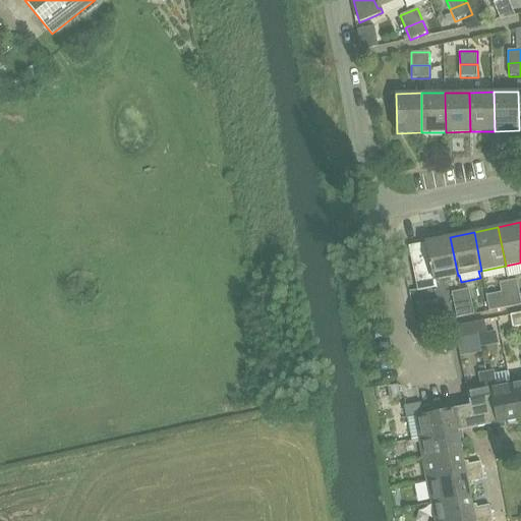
[(435,287),(433,280),(458,276),(450,237),(424,242),(424,244),(409,247),(417,290),(435,287)]
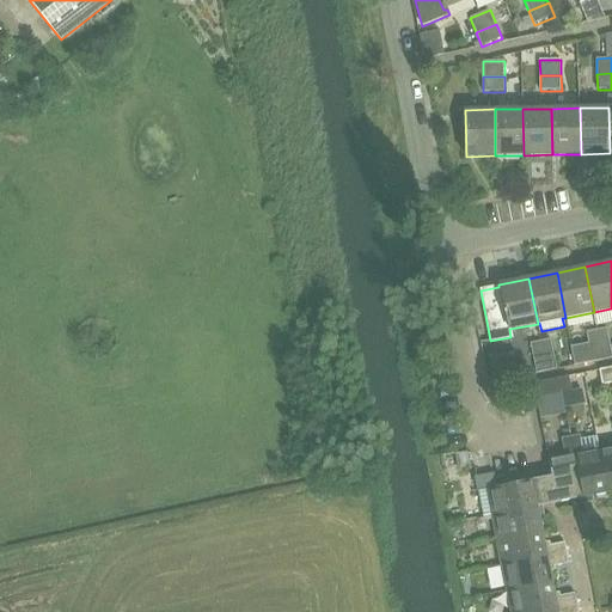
[(611,343),(607,329),(587,332),(591,347),(611,343)]
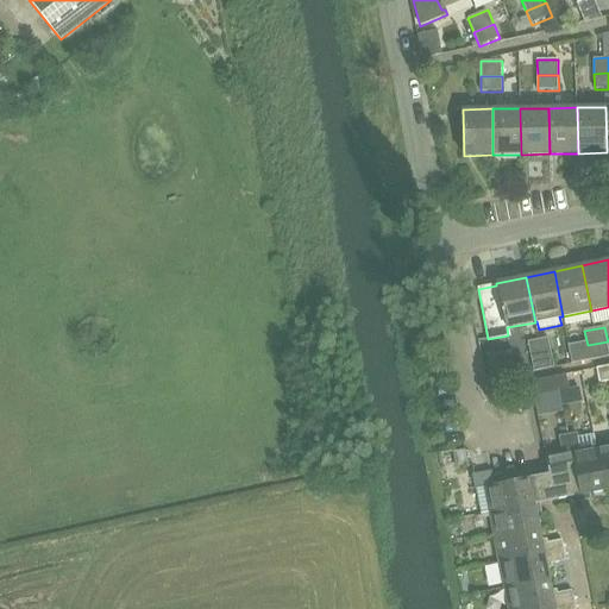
[(552,352),(550,338),(528,341),(532,357),(552,352)]
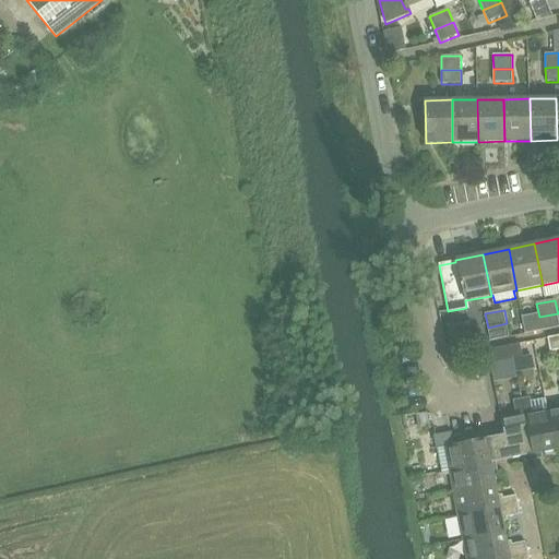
[(558,326),(558,319),(558,313),(539,317),(542,331),(558,326)]
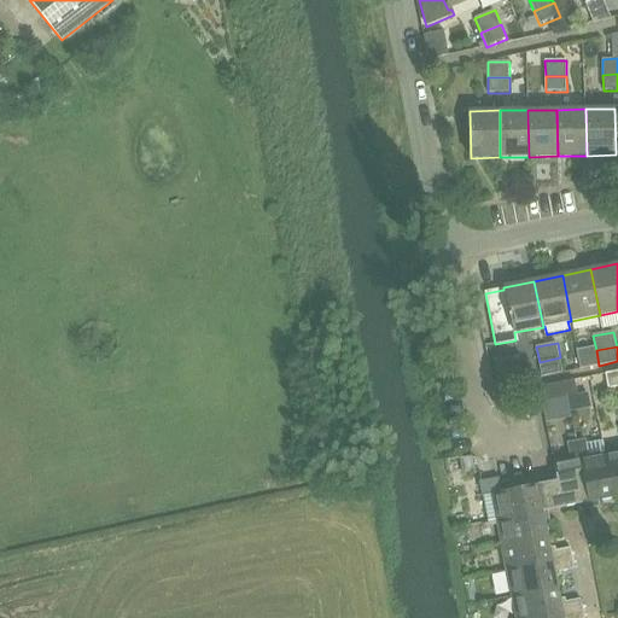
[(564,373),(560,357),(540,362),(542,378),(564,373)]
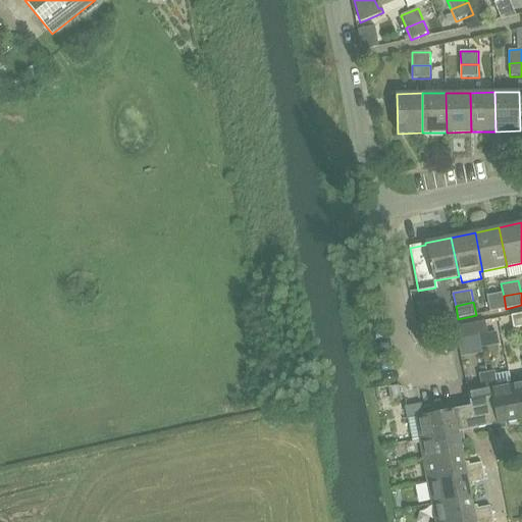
[(452,319),(452,317),(449,303),(415,309),(418,326),(452,319)]
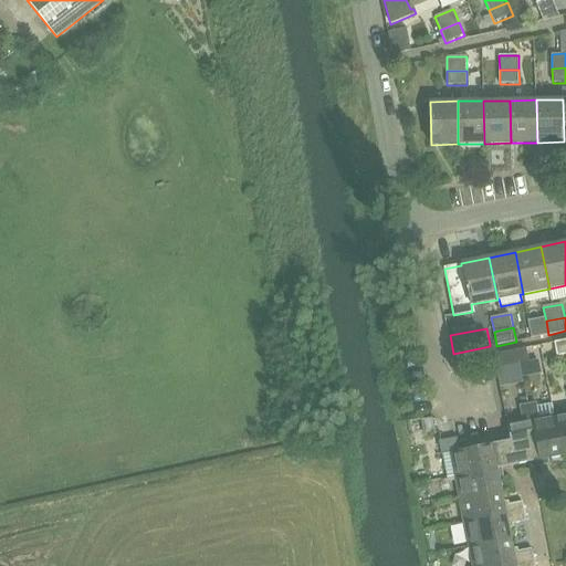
[(565,353),(564,341),(555,342),(558,356),(565,354),(565,353)]
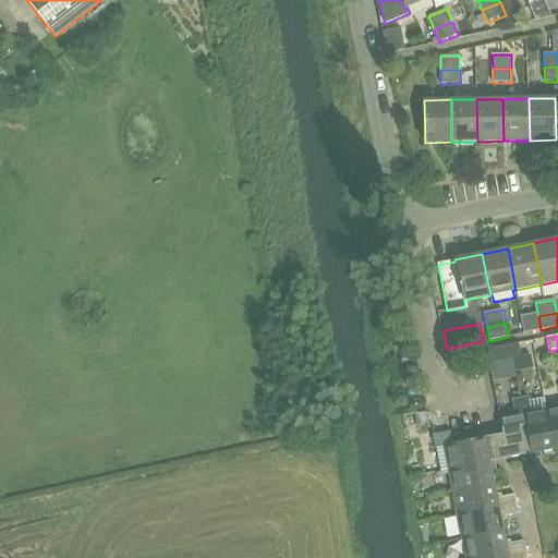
[(520,343),(509,346),(511,359),(522,358),(520,343)]
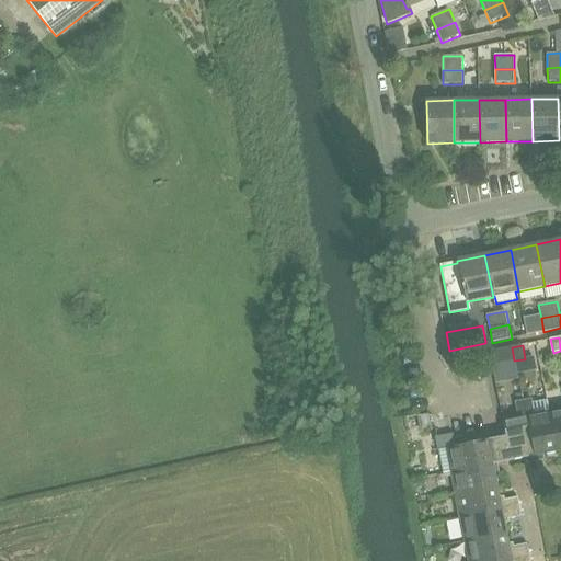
[(513,361),(511,347),(502,348),(489,352),(491,365),(513,361)]
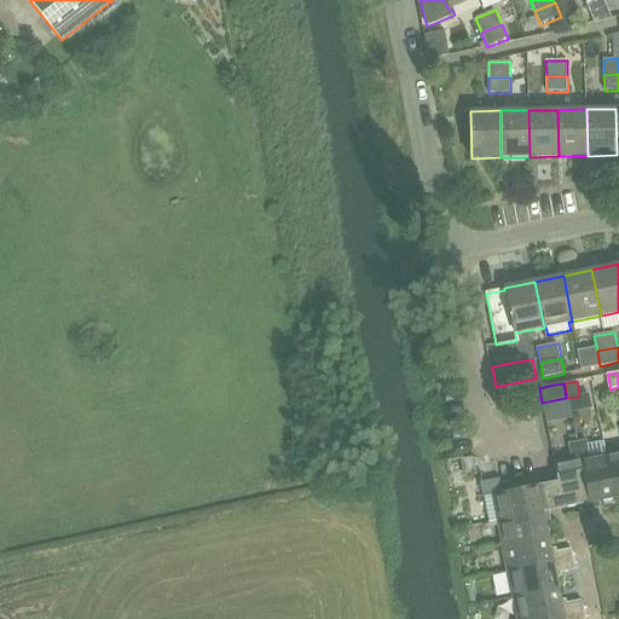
[(580,400),(554,404),(557,428),(583,424),(580,400)]
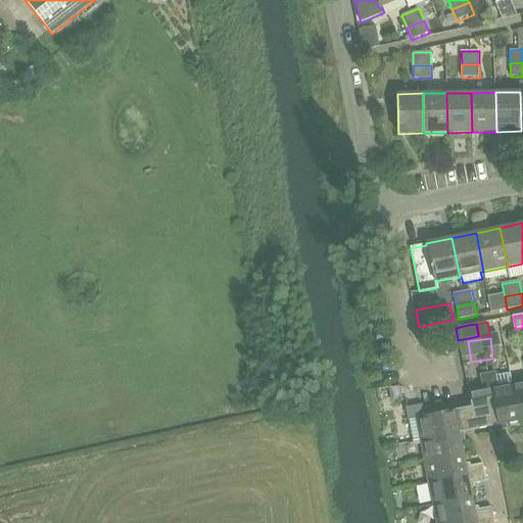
[(519,422),(512,383),(510,372),(495,375),(494,372),(487,373),(497,426),(519,422)]
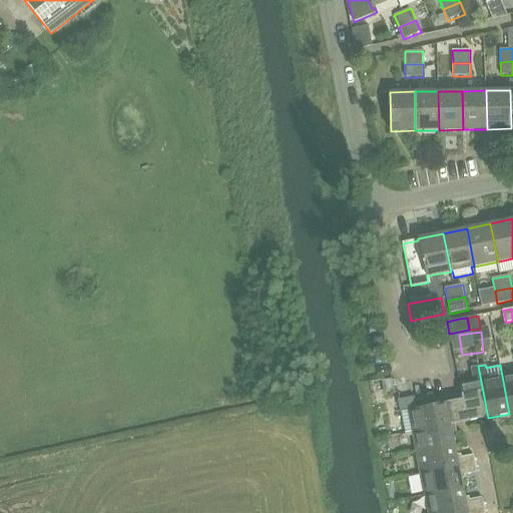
[(467,423),(488,418),(478,366),(470,368),(473,382),(459,385),(467,423)]
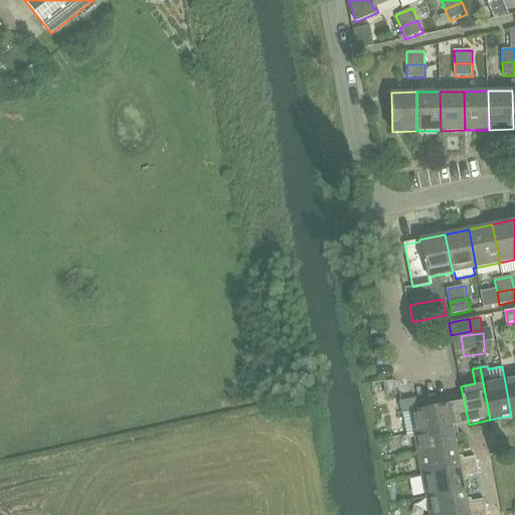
[(514,374),(504,377),(511,415),(514,414),(514,374)]
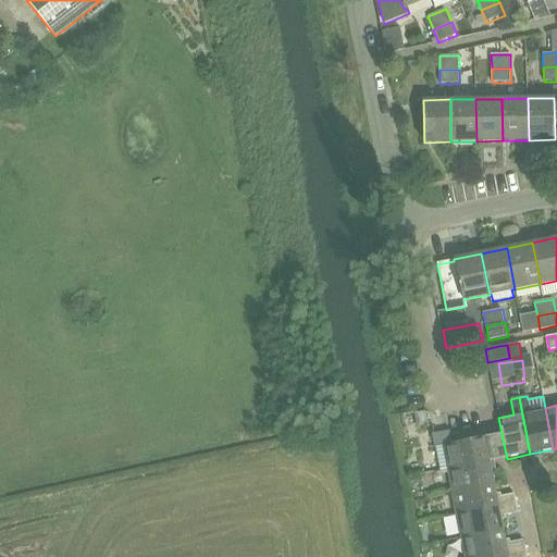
[(442,433),(444,446),(453,444),(450,431),(442,433)]
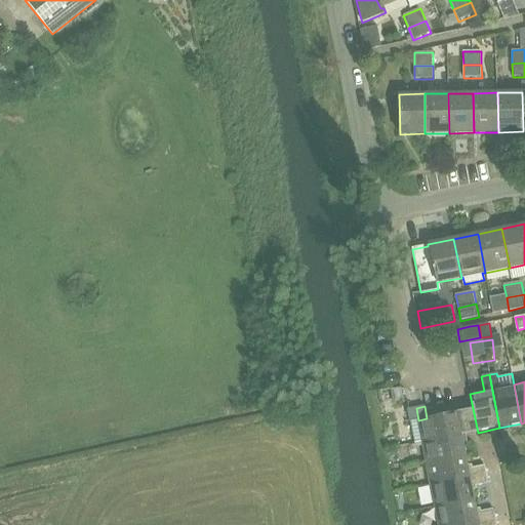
[(410,422),(418,420),(416,408),(407,409),(410,422)]
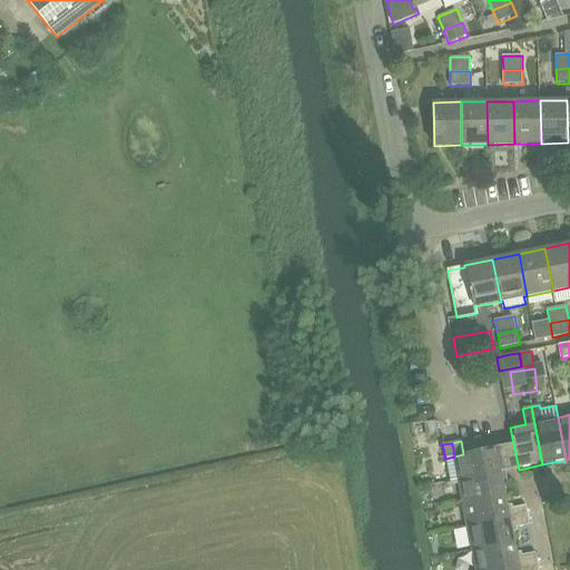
[(494,449),(463,454),(454,457),(459,481),(499,472),(494,449)]
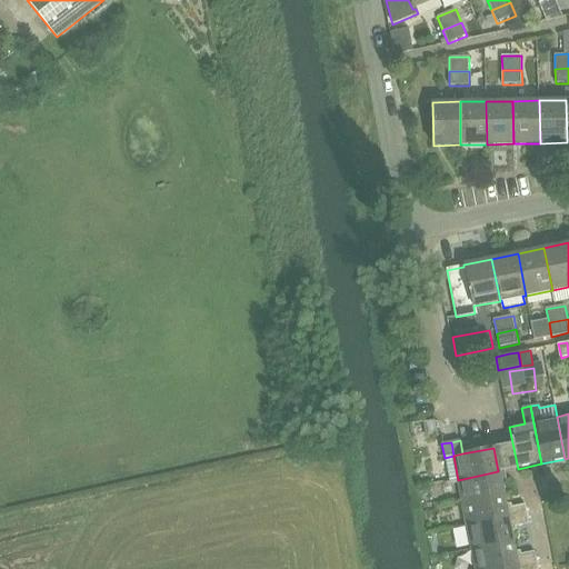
[(458,480),(462,503),(503,496),(498,471),(458,480)]
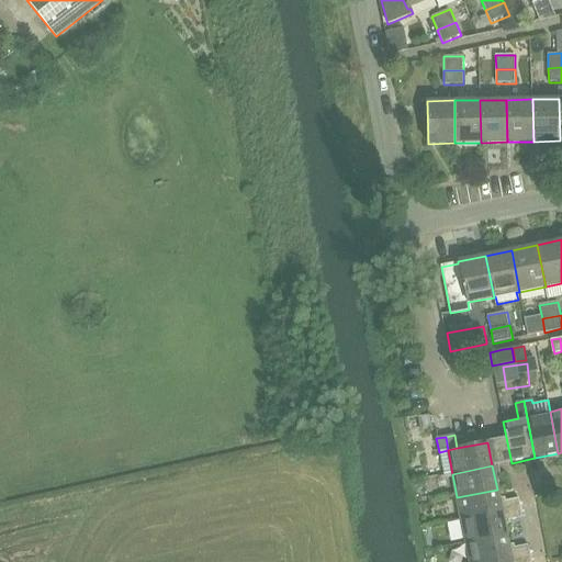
[(457,497),(462,520),(520,508),(518,499),(499,503),(497,490),(457,497)]
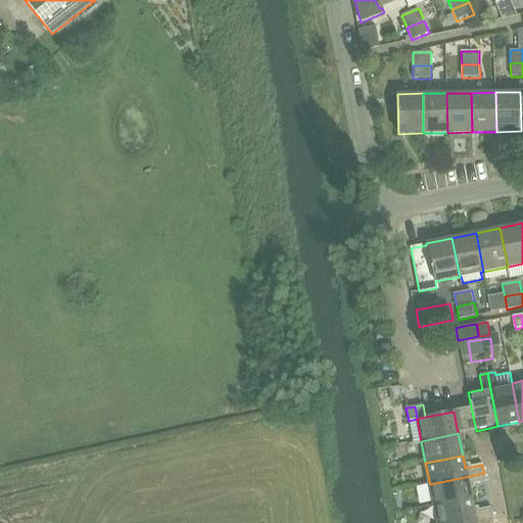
[(430,484),(434,507),(471,498),(469,486),(486,482),(484,473),(430,484)]
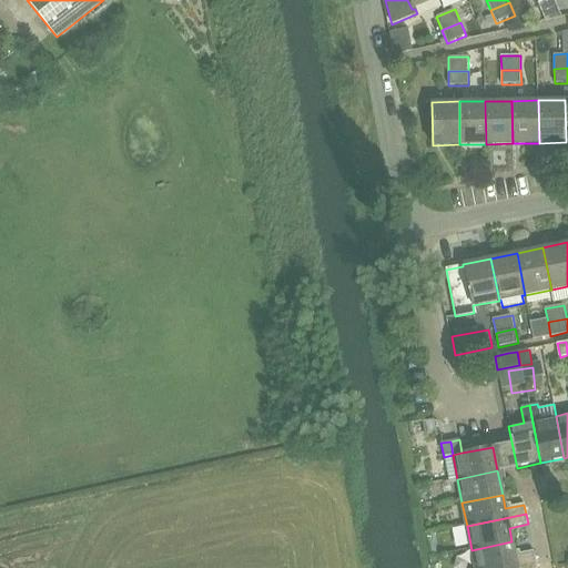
[(472,550),(475,567),(501,567),(536,561),(534,551),(515,555),(511,541),(472,550)]
